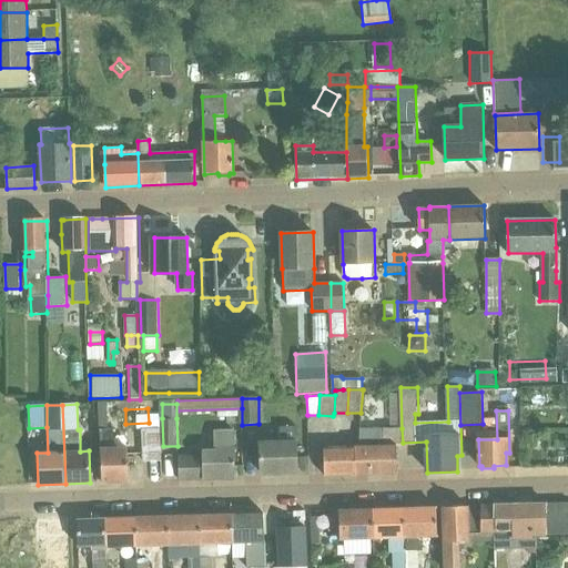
[(280,442),(260,442),(261,473),(297,472),(295,426),(280,427),(280,442)]
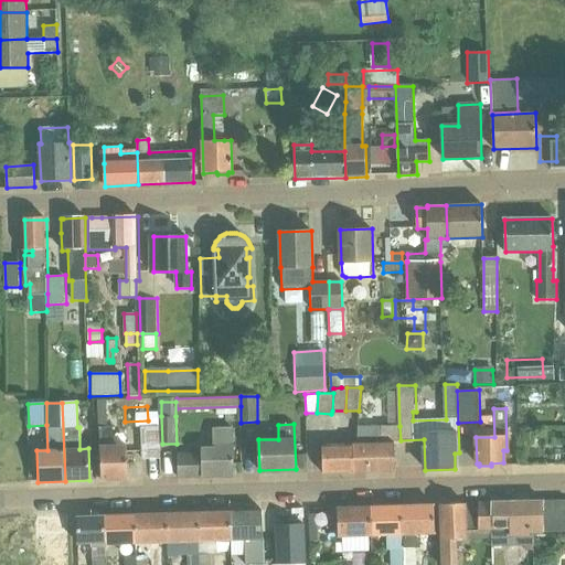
[(142,458),(160,457),(159,425),(141,426),(142,458)]
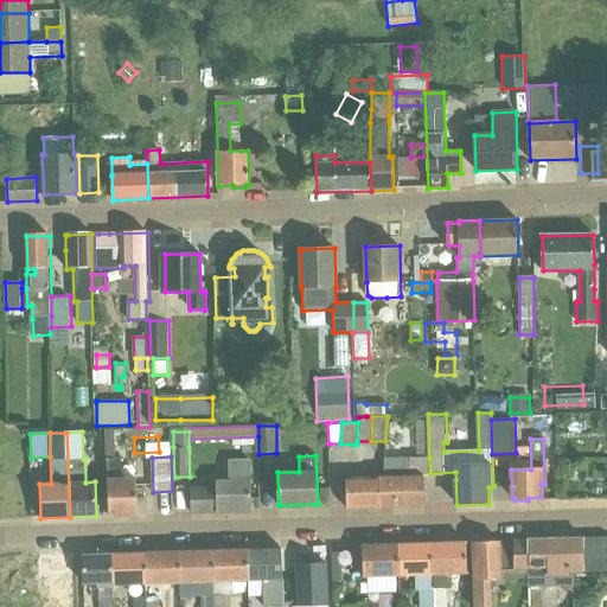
[(122,458),(115,459),(108,459),(109,516),(138,515),(136,478),(123,479),(122,458)]
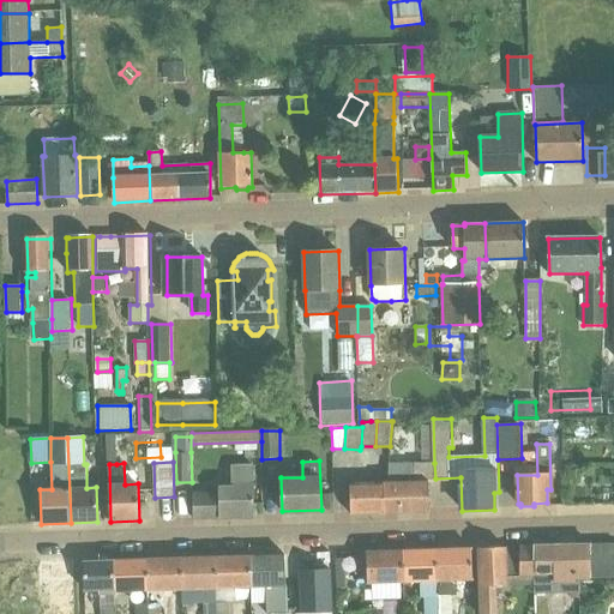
[(387,482),(384,482),(385,513),(397,512),(429,512),(428,479),(435,479),(434,463),(423,463),(416,463),(386,464),(387,482)]
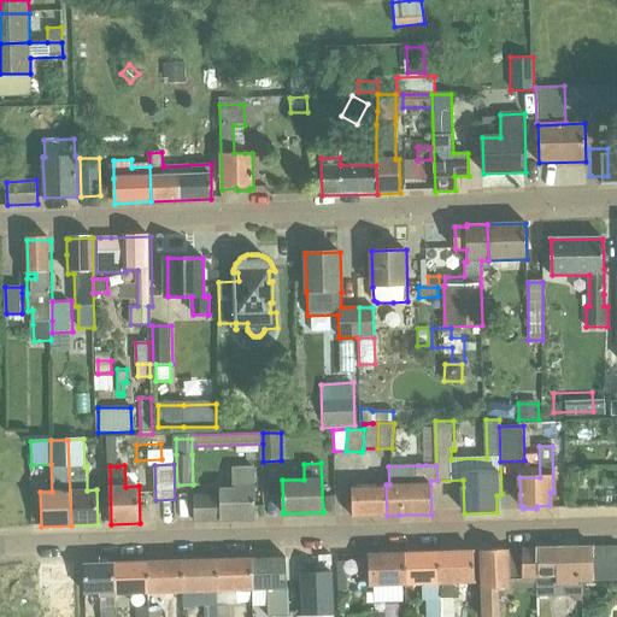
[(219,495),(193,495),(194,521),(254,521),(254,518),(254,469),(231,469),(231,486),(234,486),(234,489),(219,489),(219,495)]
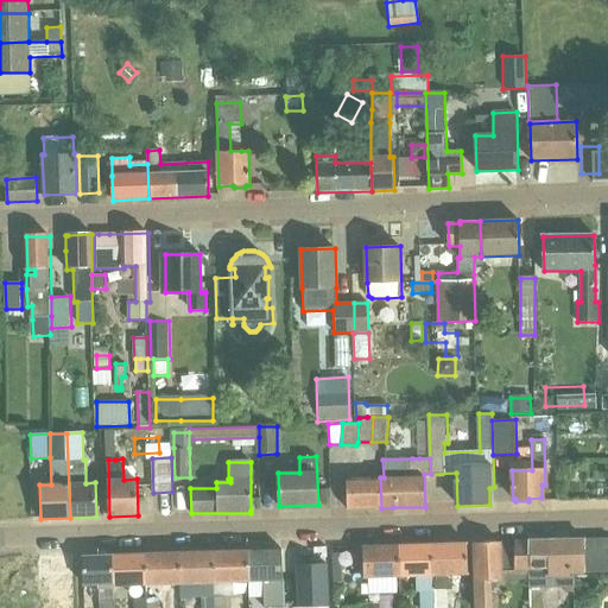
[(381,508),(380,477),(347,479),(348,508),(381,508)]
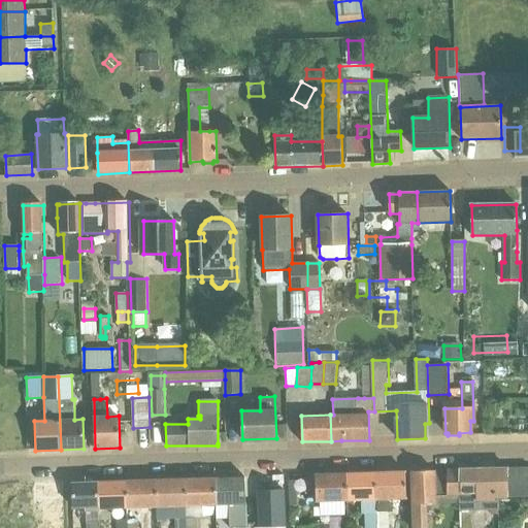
[(286,424),(277,424),(277,432),(286,432),(286,424)]
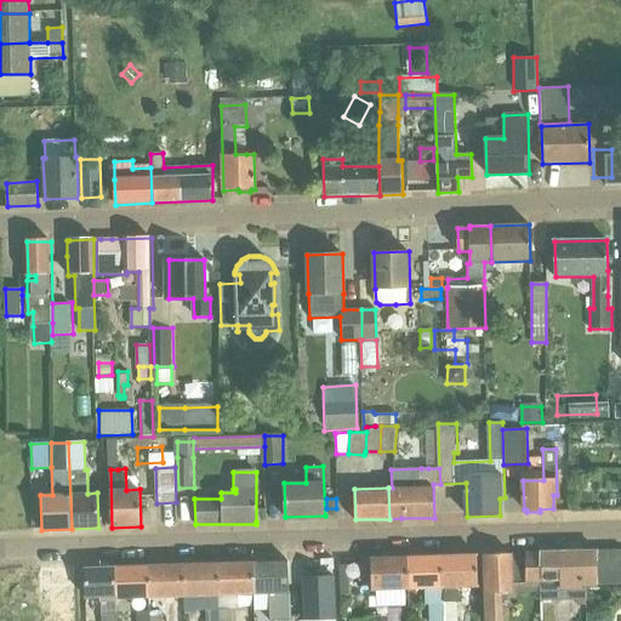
[(597,551),(597,585),(620,584),(620,550),(597,551)]
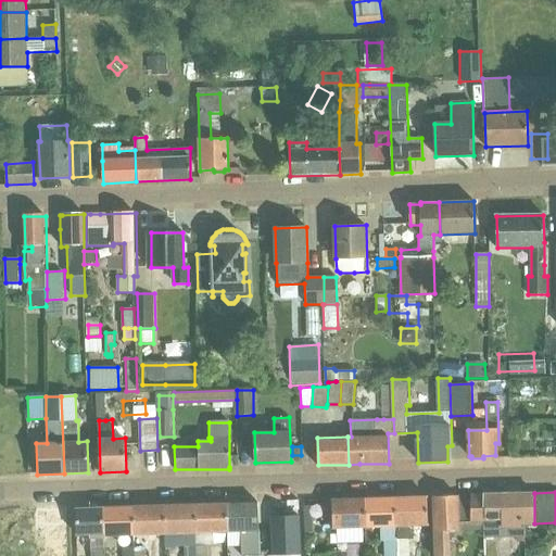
[(534,493),(484,494),(484,522),(484,538),(516,538),(516,542),(526,542),(526,525),(534,523),(534,493)]
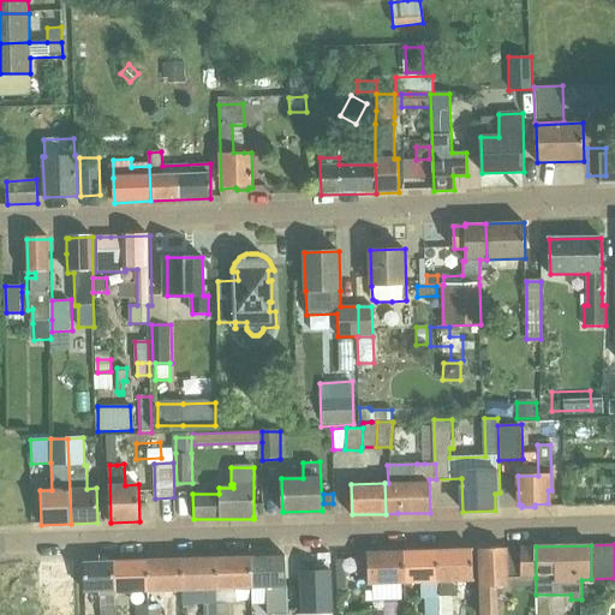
[(536,547),(520,548),(521,578),(536,578),(536,547)]
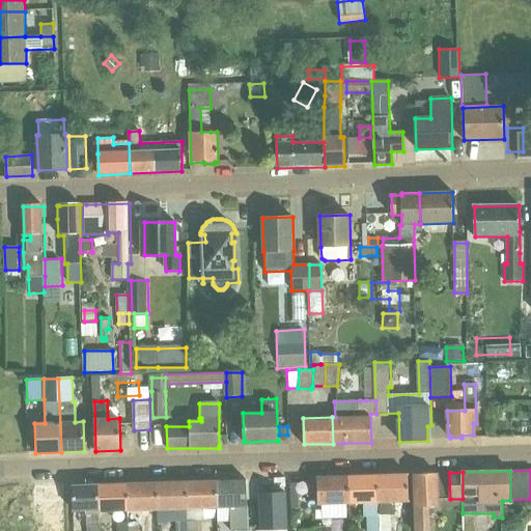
[(428,530),(428,506),(439,506),(438,473),(415,474),(416,530),(428,530)]
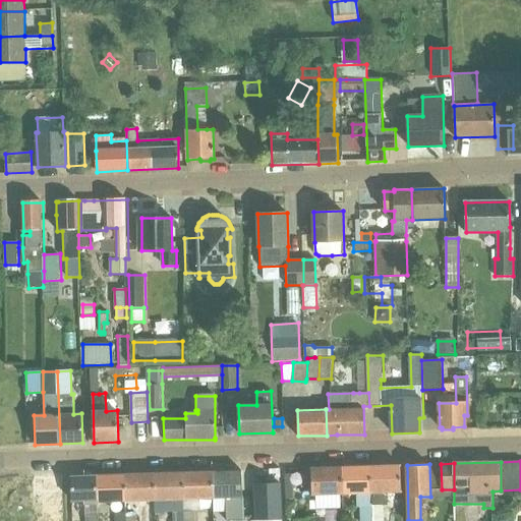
[(370,466),(371,520),(383,520),(383,504),(387,503),(387,491),(402,491),(401,465),(370,466)]
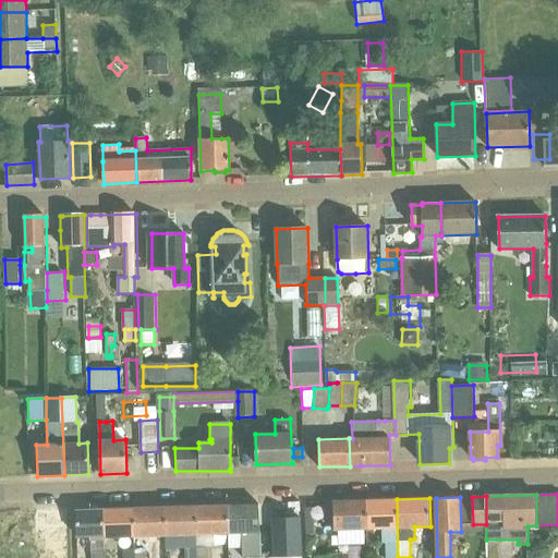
[(398,557),(397,499),(365,500),(366,528),(381,528),(381,543),(385,543),(385,557),(398,557)]
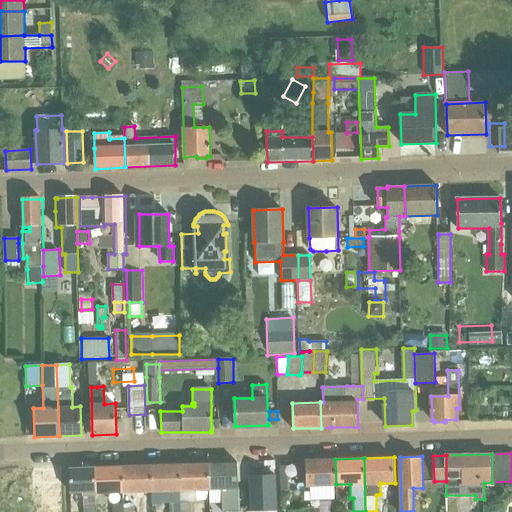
[(335,459),(308,460),(309,485),(310,485),(310,499),(335,498),(334,484),(336,484),(335,459)]
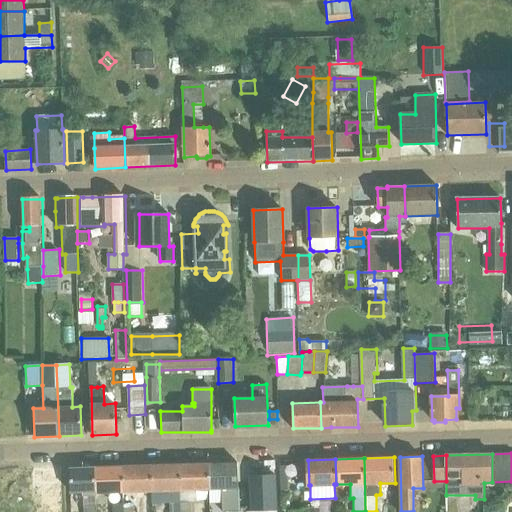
[(238,462),(209,463),(210,490),(222,489),(222,511),(236,511),(239,511),(238,462)]
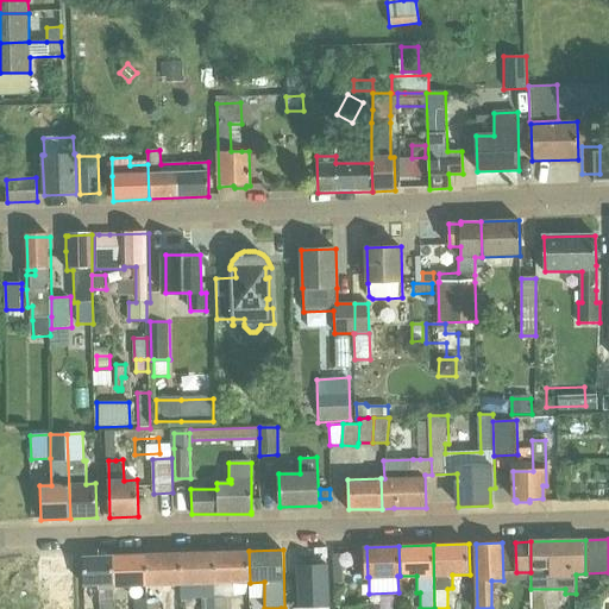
[(250,583),(249,551),(214,552),(215,584),(250,583)]
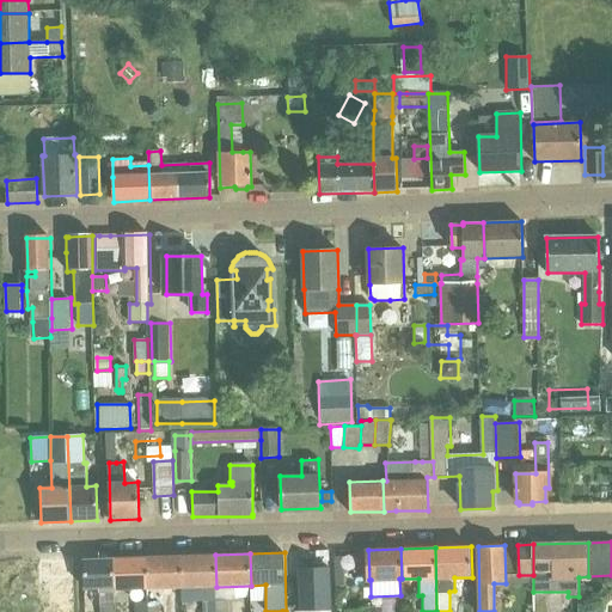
[(215,555),(182,556),(182,588),(202,587),(202,601),(204,601),(203,611),(216,611),(216,601),(216,587),(215,555)]
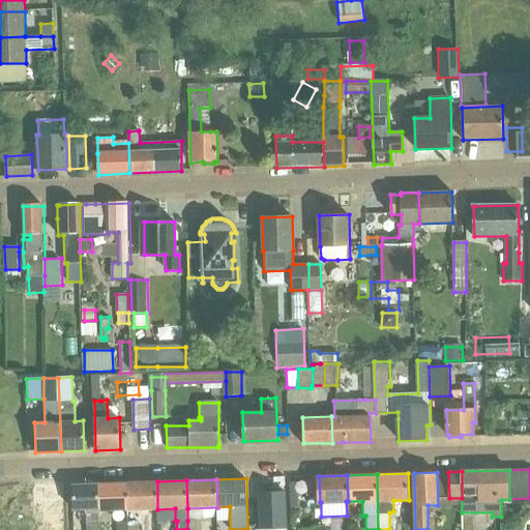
[(157,481),(127,482),(128,509),(157,509),(157,481)]
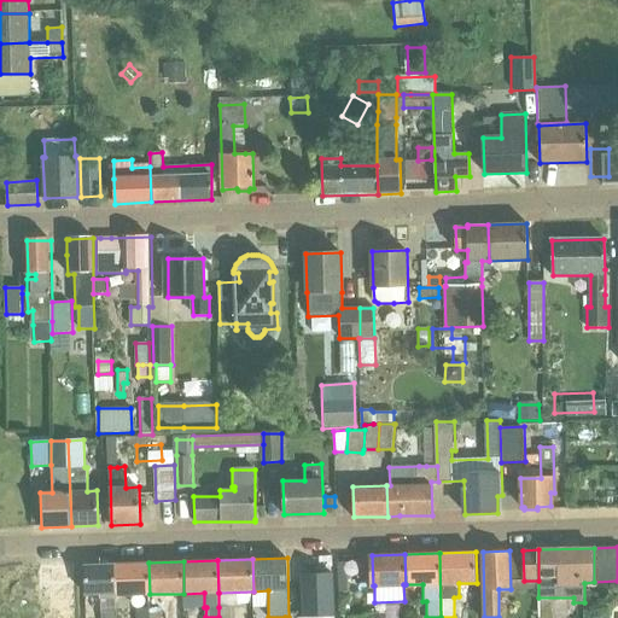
[(118,564),(115,564),(116,598),(117,598),(117,595),(120,595),(150,594),(149,563),(118,564)]
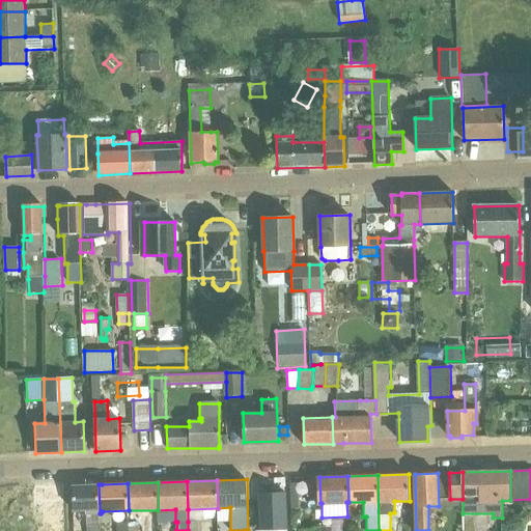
[(99,484),(73,484),(74,510),(86,509),(86,513),(87,513),(87,528),(86,530),(99,530),(100,528),(100,513),(99,484)]
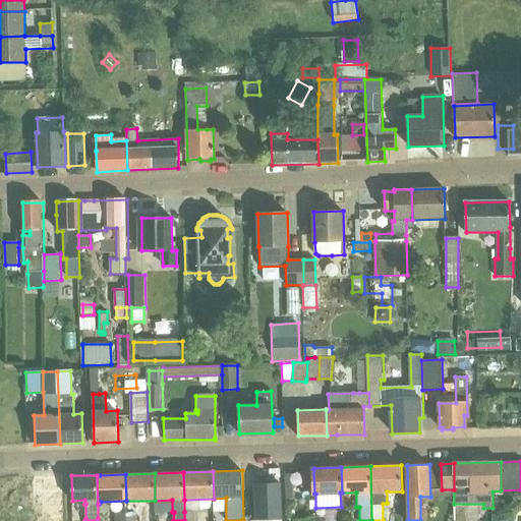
[(269,483),(254,483),(255,513),(255,519),(255,520),(281,518),(281,512),(280,482),(269,483)]
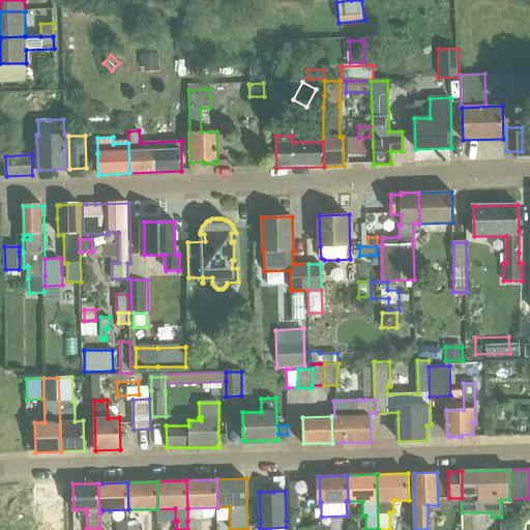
[(50,529),(49,495),(26,496),(26,529),(50,529)]
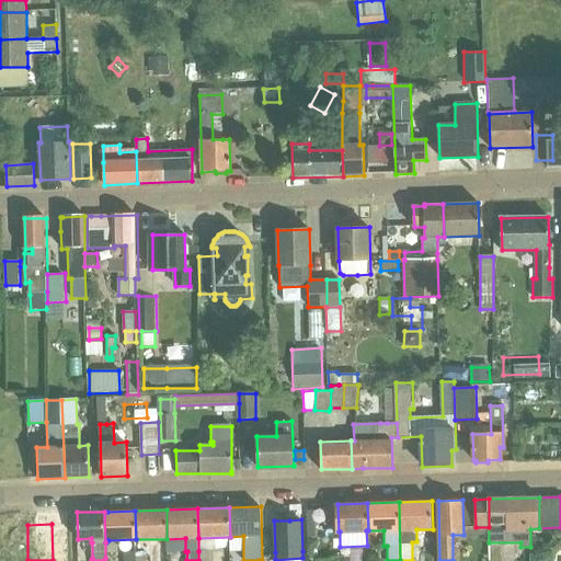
[(27,560),(27,525),(2,525),(3,560),(27,560)]
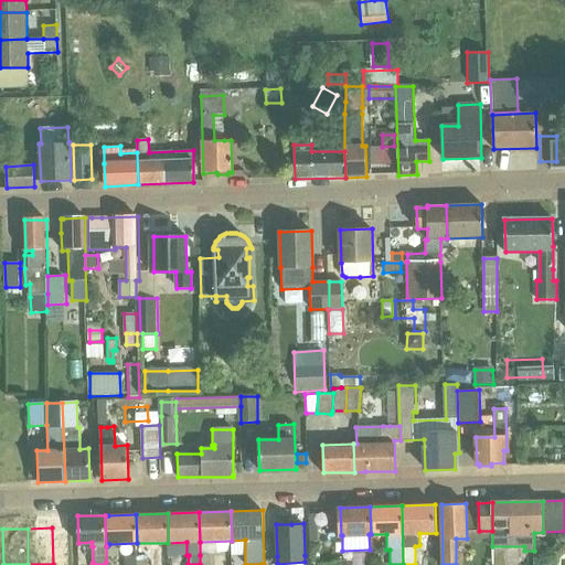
[(124,564),(124,550),(113,550),(112,564),(124,564)]
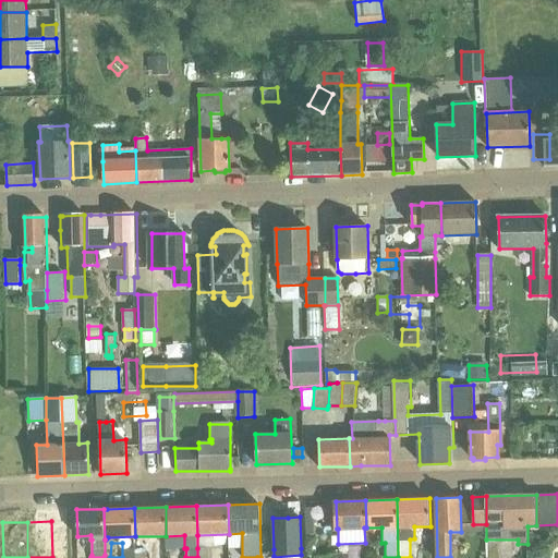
[(197,548),(197,557),(208,557),(208,547),(197,548)]
